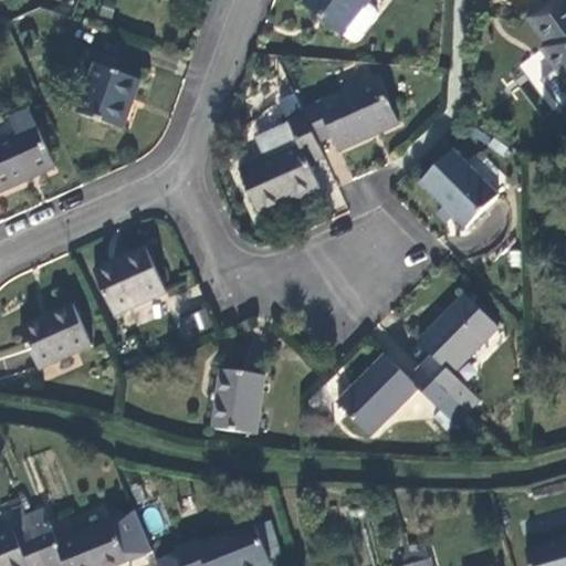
[(370,0),(306,0),(304,4),(343,35),(368,3),(370,0)]
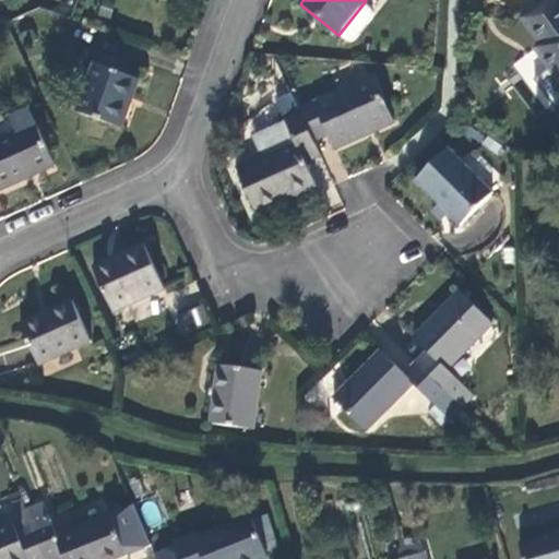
[(536,49),(558,80),(558,0),(547,0),(523,19),(542,45),(536,49)]
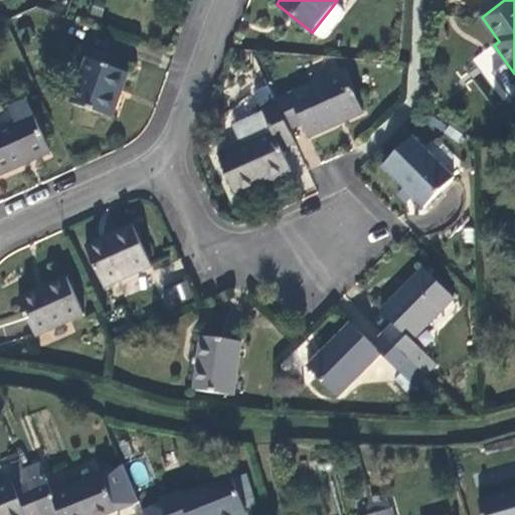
[(335,3),(312,32),(318,37),(323,38),(327,37),(343,17),(344,13),(342,9),(335,3)]
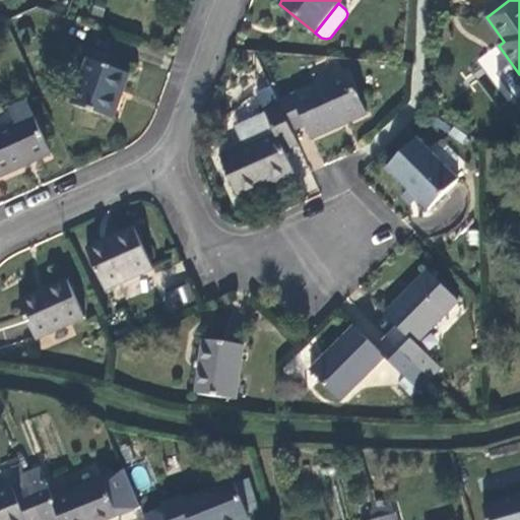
[(130,74),(89,59),(72,104),(113,119),(130,74)]
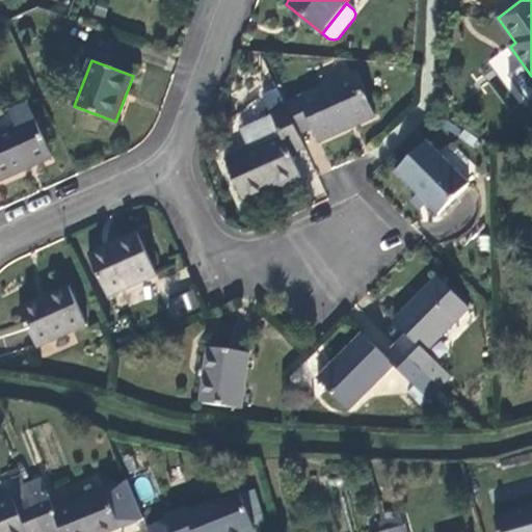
[(285,106),(298,134),(312,128),(319,141),(374,116),(354,74),(285,106)]
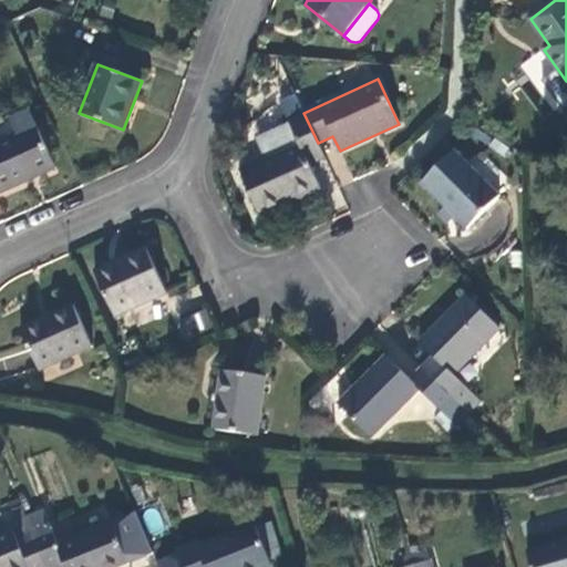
[(0,193),(57,168),(31,111),(11,120),(18,135),(0,142),(0,193)]
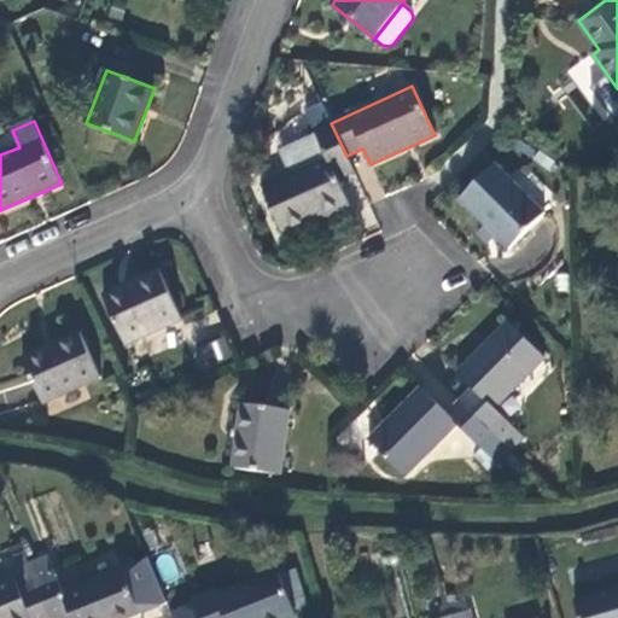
[(337,180),(354,173),(347,156),(331,123),(315,130),(327,157),(262,187),(285,237),(350,208),(337,180)]
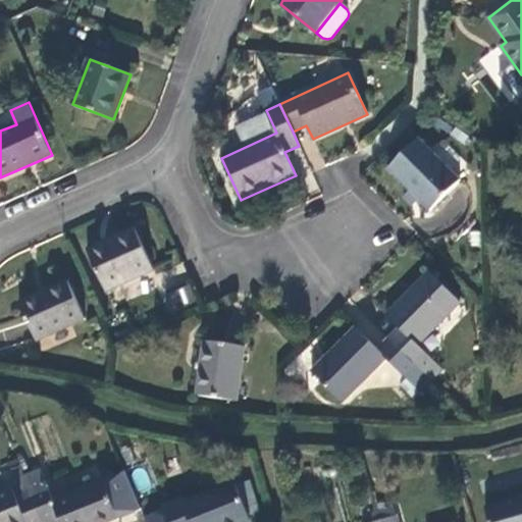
[(419,200),(430,211),(461,180),(458,178),(436,156),(419,139),(388,169),(411,192),(419,200)]
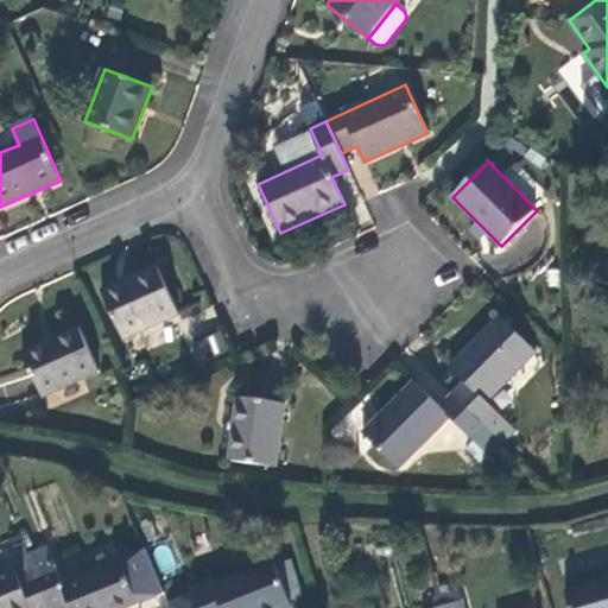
[(520,171),(508,182),(533,208),(544,196),(545,192),(523,171),(520,171)]
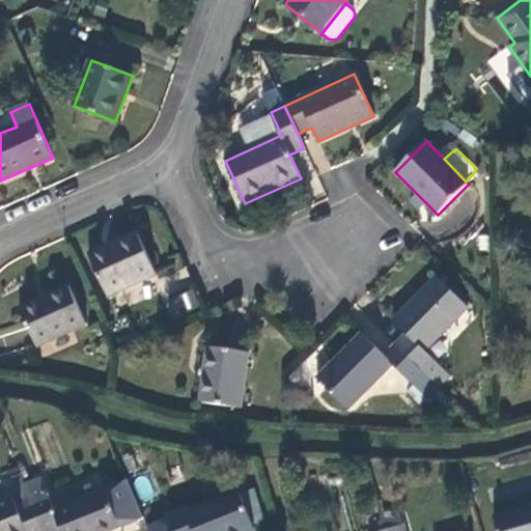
[(419,211),(426,203),(418,195),(411,201),(419,211)]
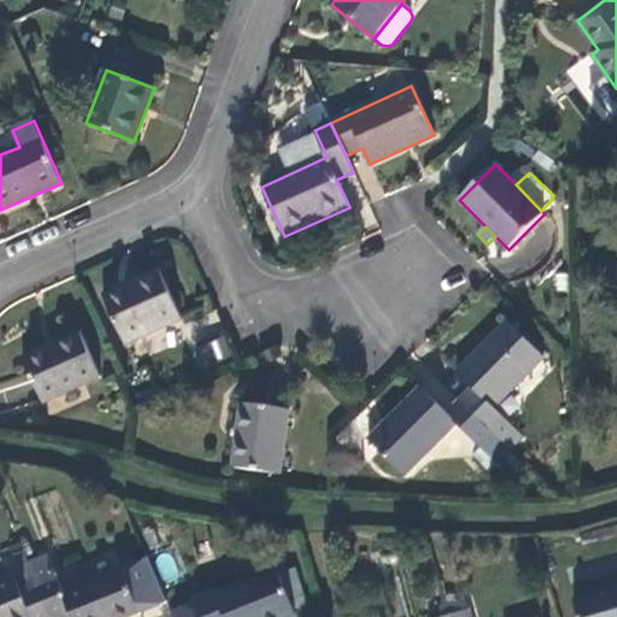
[(159,271),(104,297),(125,345),(181,319),(159,271)]
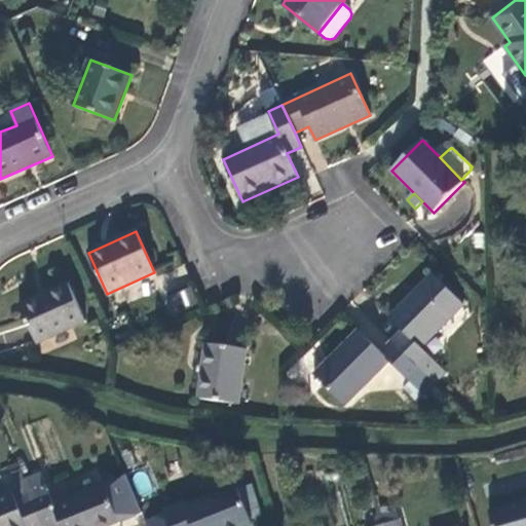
[(392,342),(434,383),(446,372),(421,348),(464,305),(434,275),(390,318),(403,331),(392,342)]
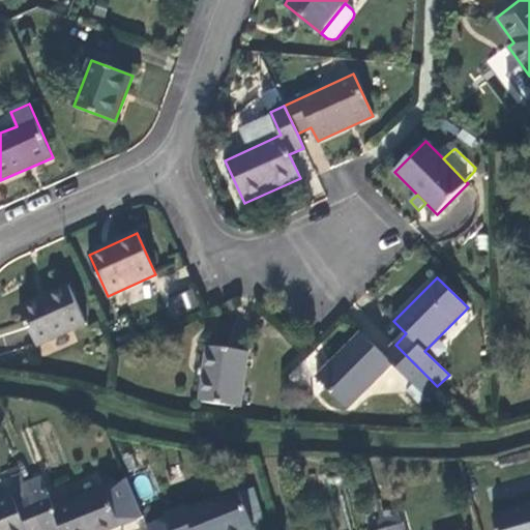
[(69,286),(20,307),(36,346),(86,324),(69,286)]
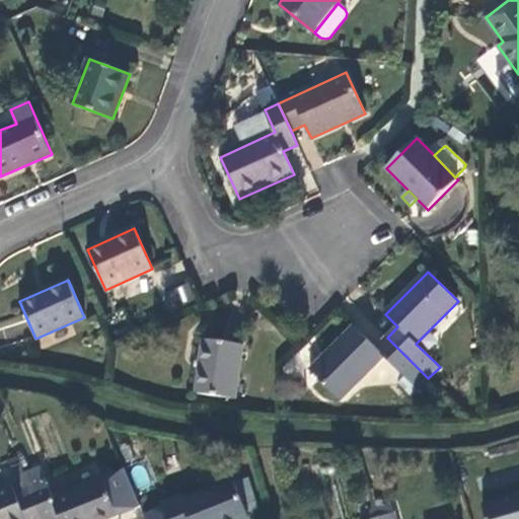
[(189,284),(165,294),(174,314),(198,304),(189,284)]
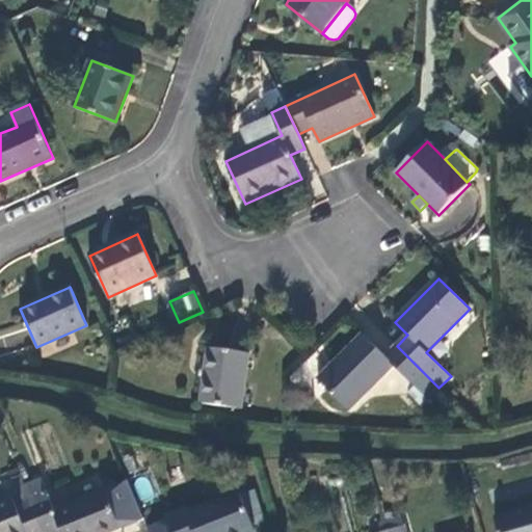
[(386,357),(363,335),(317,380),(348,410),(393,366),(427,400),(439,388),(397,346),(386,357)]
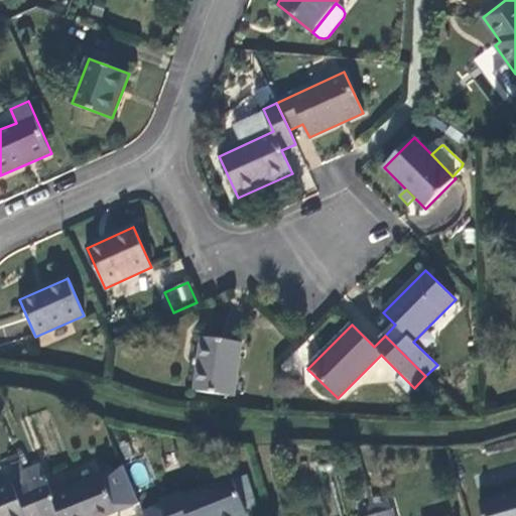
[(203,338),(195,391),(234,397),(242,343),(203,338)]
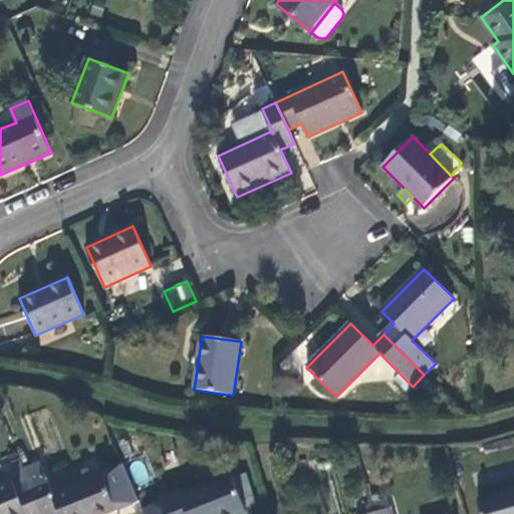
[(25,470),(42,513),(110,513),(116,511),(101,474),(53,494),(41,464),(25,470)]
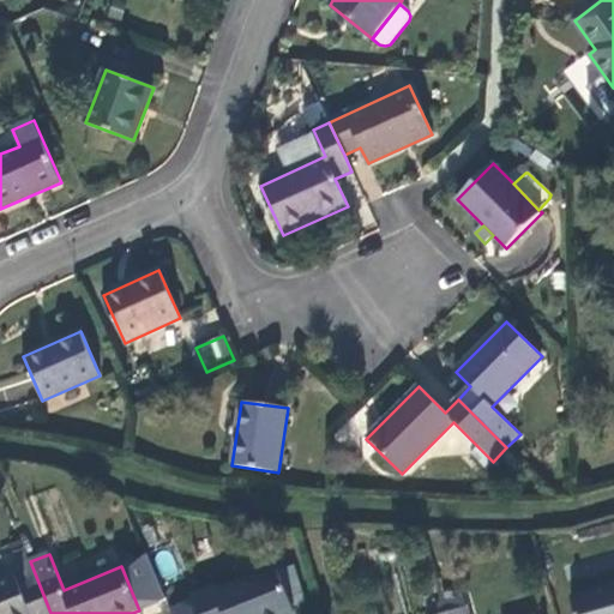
[(166,601),(148,557),(121,566),(139,611),(166,601)]
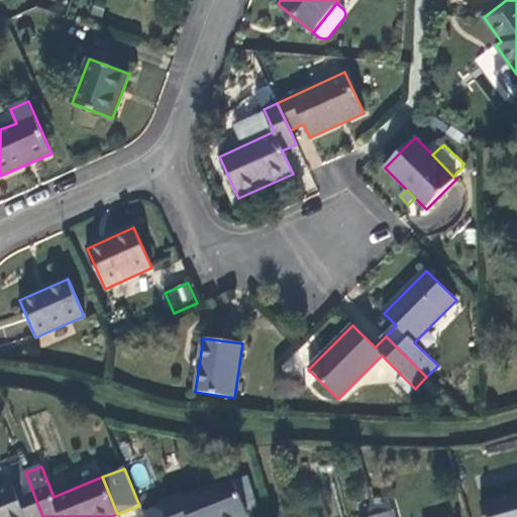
[(42,516),(25,473),(9,479),(11,484),(0,488),(0,516),(42,516)]
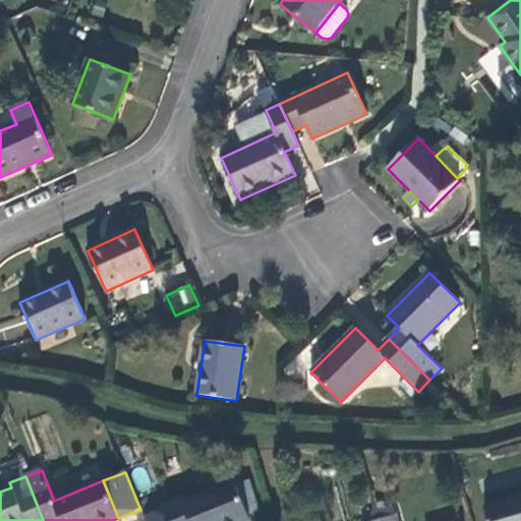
[(145,517),(146,520),(244,520),(248,520),(233,482),(182,503),(180,498),(162,505),(163,509),(145,517)]
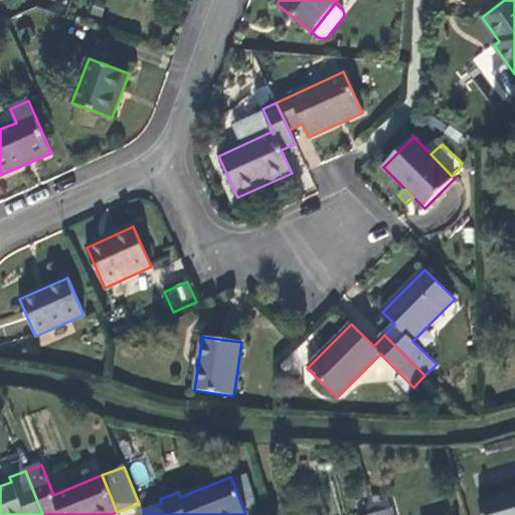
[(514,514),(514,490),(479,500),(483,514),(514,514)]
